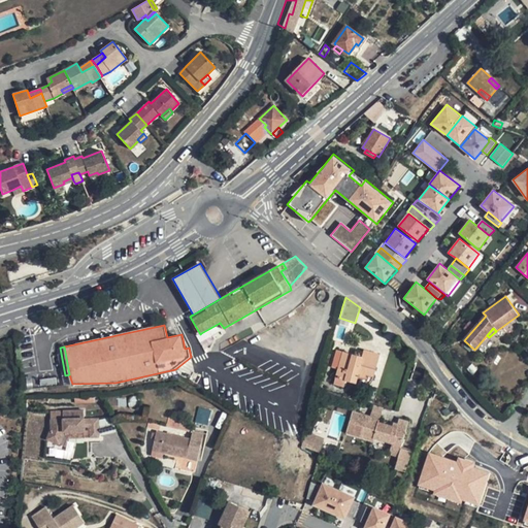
[(381,355),(364,350),(363,353),(362,357),(355,355),(336,351),(332,367),(338,369),(334,385),(343,387),(345,380),(357,383),(359,375),(365,377),(366,374),(373,376),(381,355)]
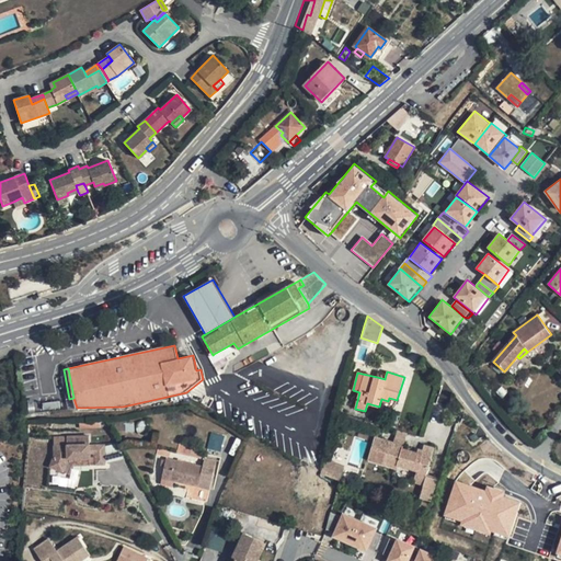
[(473,422),(462,419),(459,428),(470,433),(473,422)]
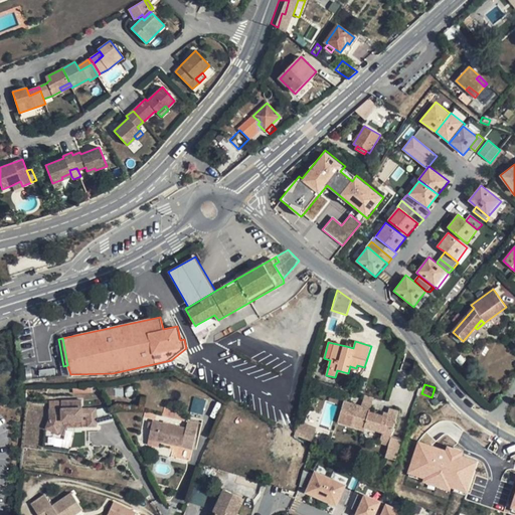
[(191,409),(201,412),(205,400),(194,397),(191,409)]
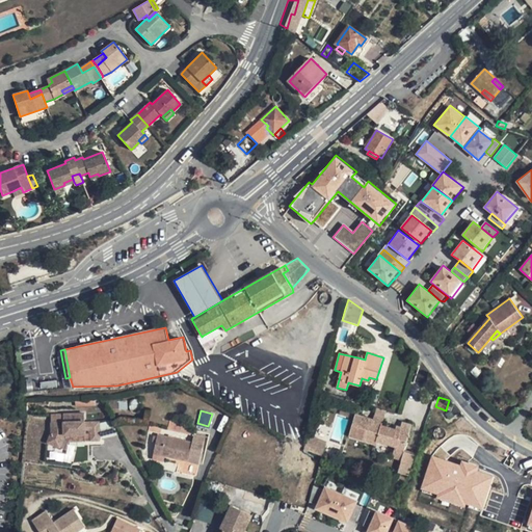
[(47,443),(59,448),(64,434),(84,433),(83,428),(88,428),(89,442),(100,441),(99,423),(84,423),(84,414),(63,415),(63,422),(51,422),(51,431),(47,443)]
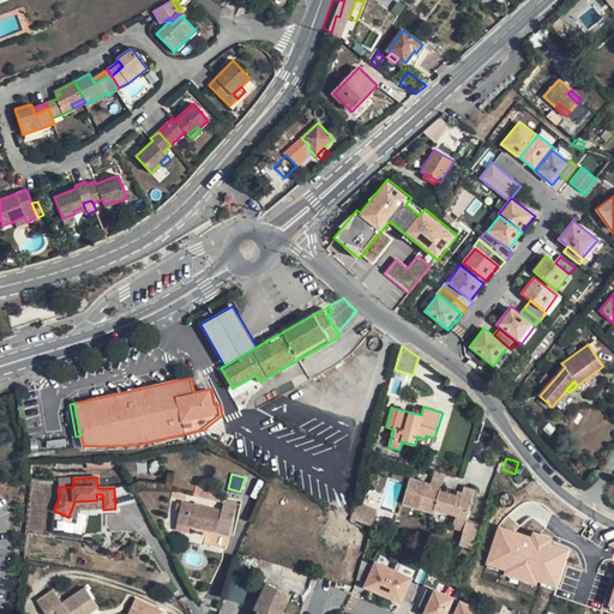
[(457,518),(467,522),(474,497),(457,492),(456,497),(440,492),(441,488),(432,485),(410,479),(403,503),(435,512),(437,510),(458,516),(457,518)]
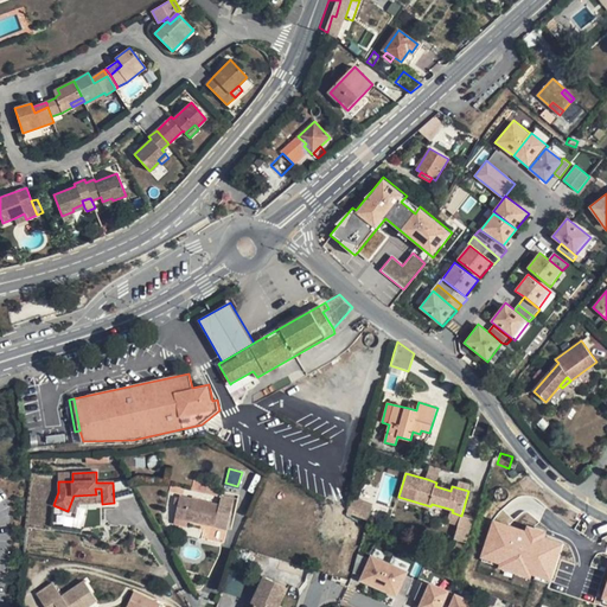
[(209,485),(195,480),(191,490),(206,493),(209,485)]
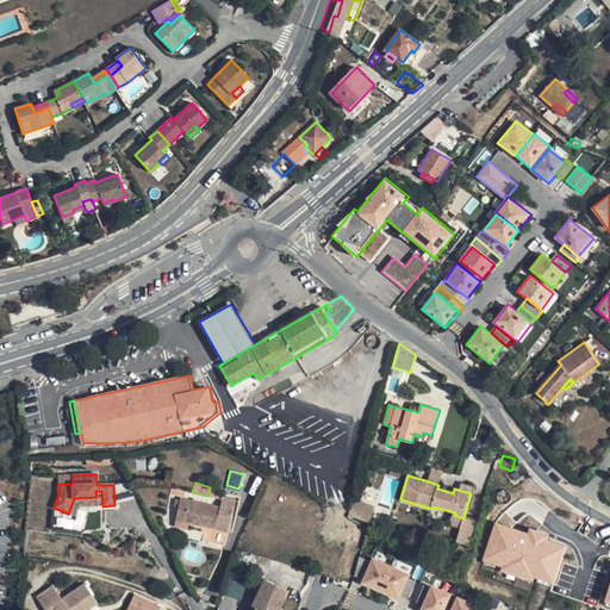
[(130,484),(113,485),(114,505),(142,504),(130,484)]
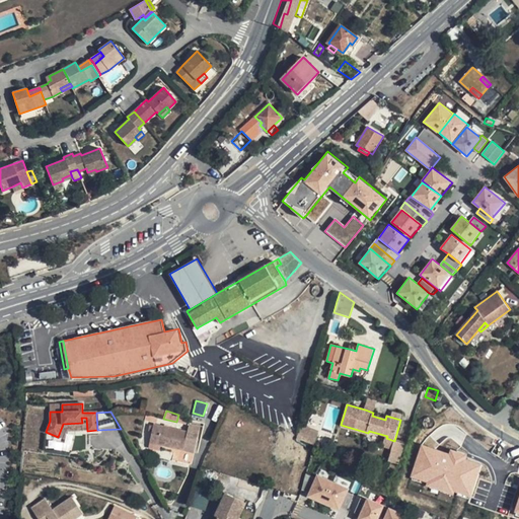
[(402,416),(388,412),(386,416),(400,420),(402,416)]
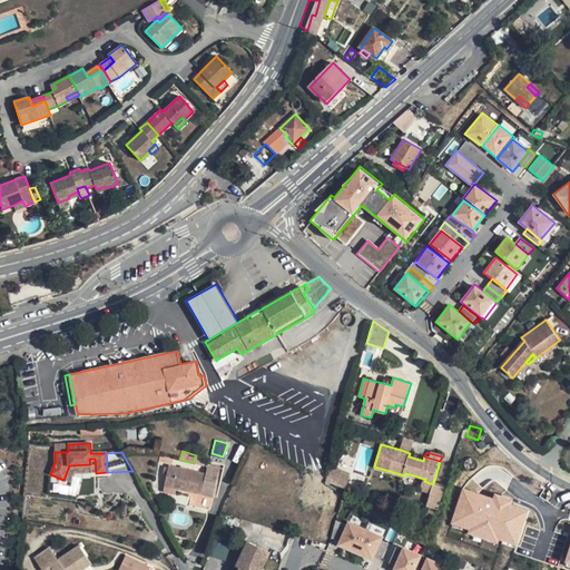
[(69,465),(64,480),(70,482),(74,473),(90,473),(90,464),(69,465)]
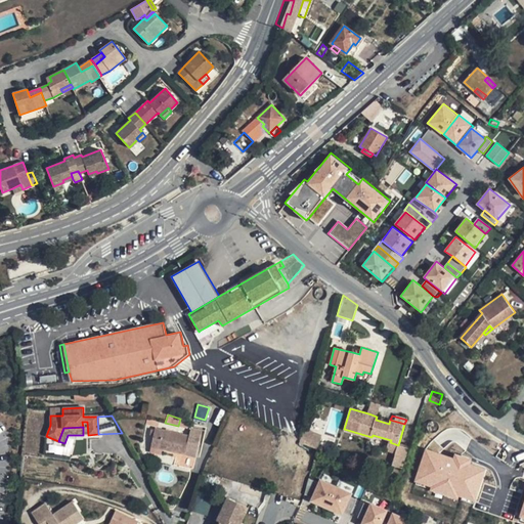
[(203,431),(191,429),(189,436),(156,429),(155,430),(154,437),(151,447),(163,450),(197,457),(203,431)]
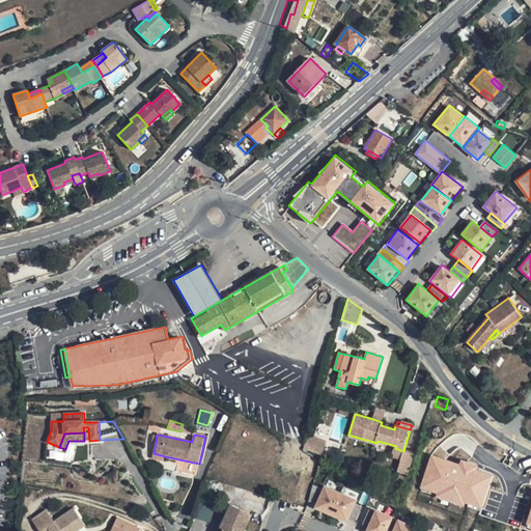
[(326,443),(308,436),(305,446),(323,452),(325,445),(326,443)]
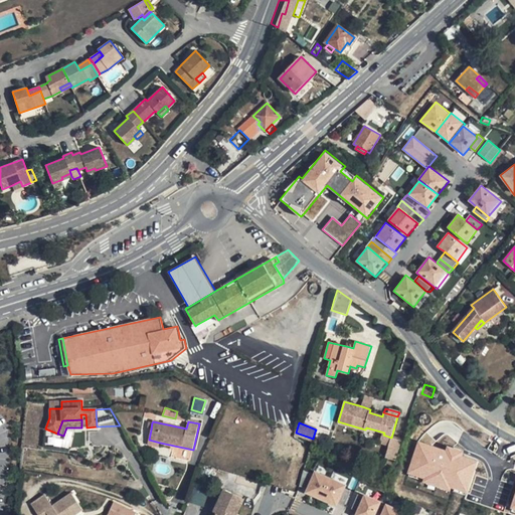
[(321,434),(315,432),(313,439),(319,442),(321,434)]
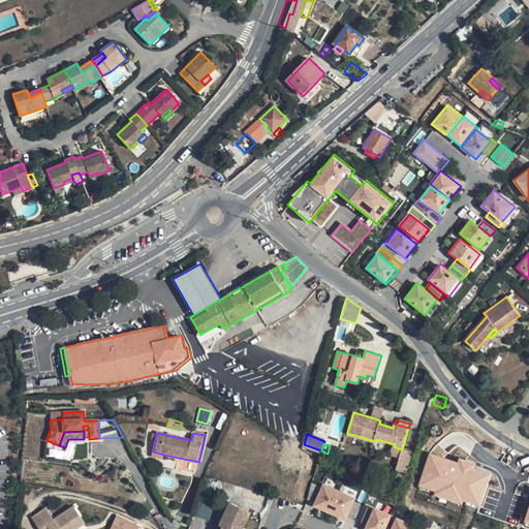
[(402,449),(394,446),(392,455),(400,457),(402,449)]
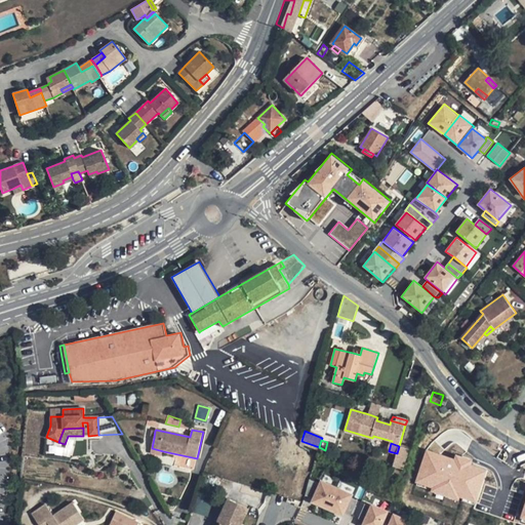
[(410,449),(399,446),(397,453),(391,474),(400,476),(410,449)]
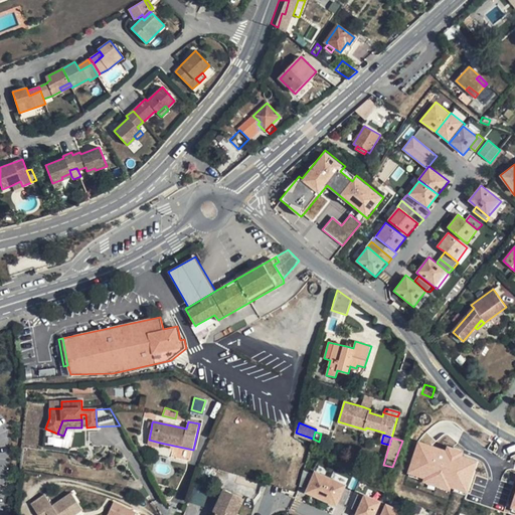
[(450,488),(468,494),(479,458),(417,440),(407,474),(422,479),(421,483),(449,491),(450,488)]
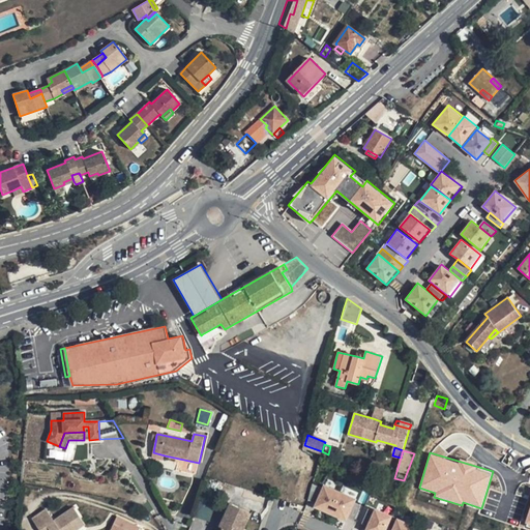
[(322,489),(312,484),(308,501),(315,504),(322,489)]
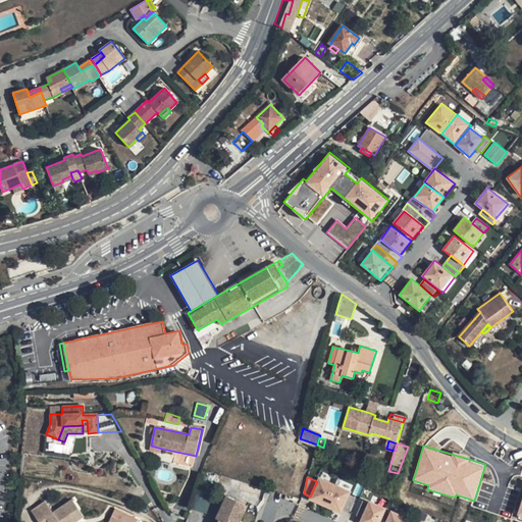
[(352,491),(319,477),(317,481),(310,497),(309,501),(342,515),(344,511),(350,497),(352,491)]
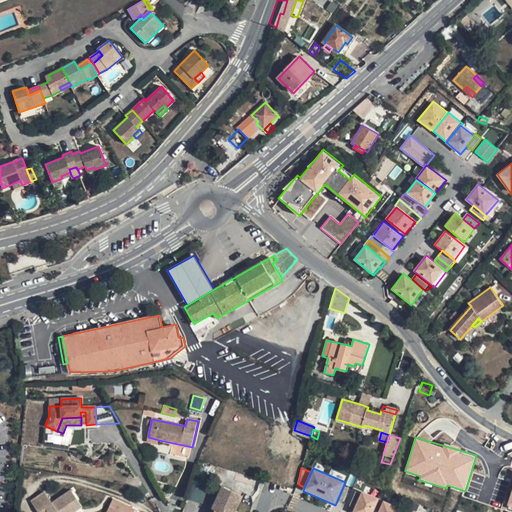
[(185,498),(200,503),(207,478),(192,474),(185,498)]
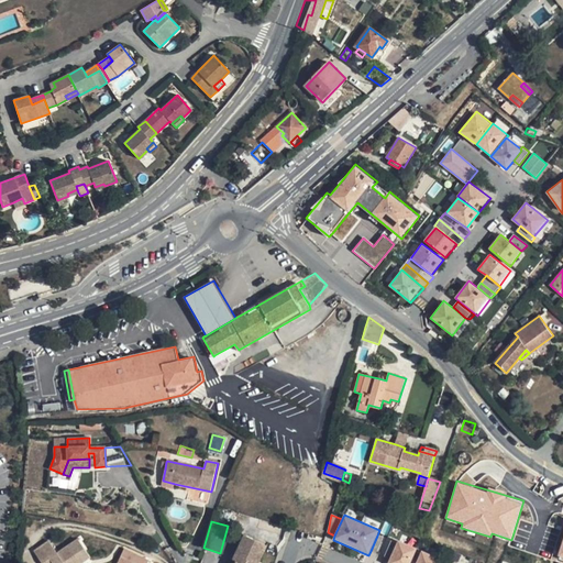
[(258,562),(267,545),(244,536),(234,559),(238,560),(235,562),(258,562)]
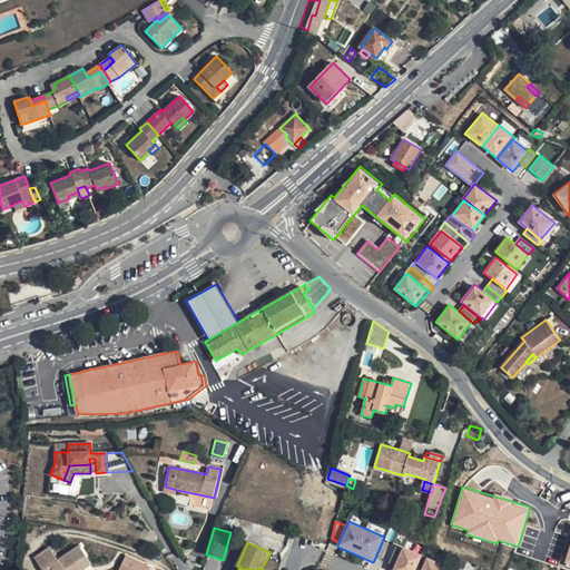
[(389,544),(382,542),(375,558),(382,560),(389,544)]
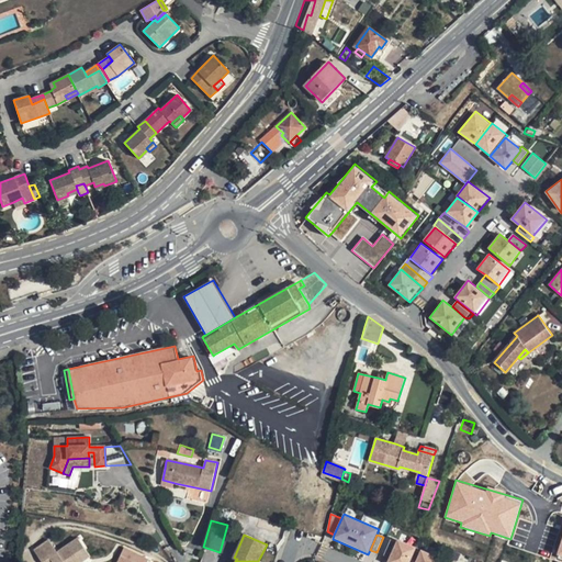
[(80,561),(90,555),(78,538),(57,552),(49,540),(34,550),(42,561),(45,561),(51,559),(53,561),(80,561)]
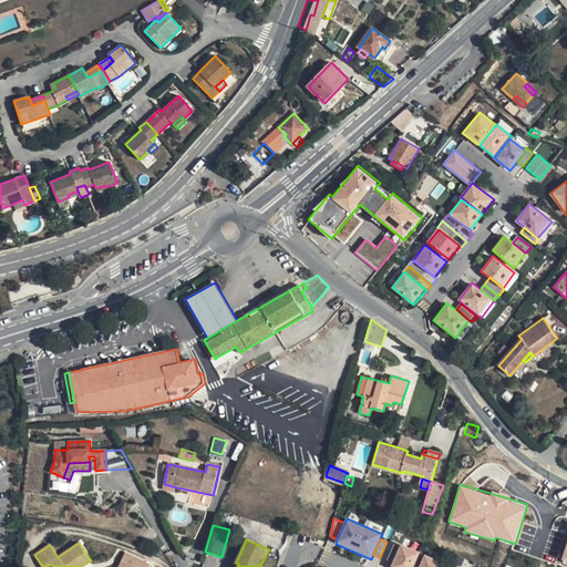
[(400,547),(393,544),(387,562),(392,564),(400,547)]
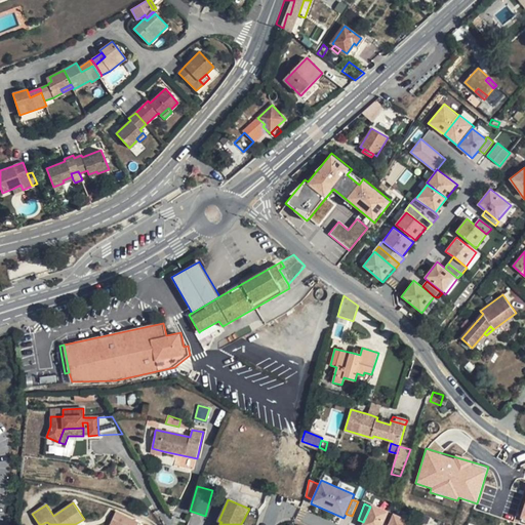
[(384,524),(390,512),(371,505),(370,507),(362,524),(384,524)]
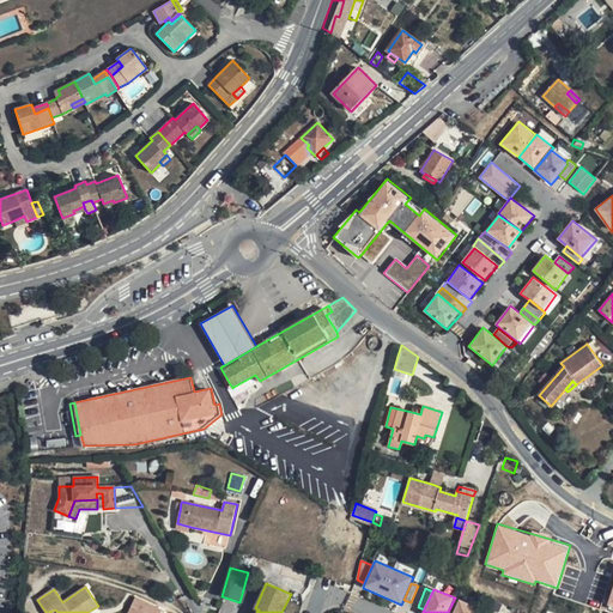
[(161,612),(163,610),(134,596),(126,612),(127,612),(161,612)]
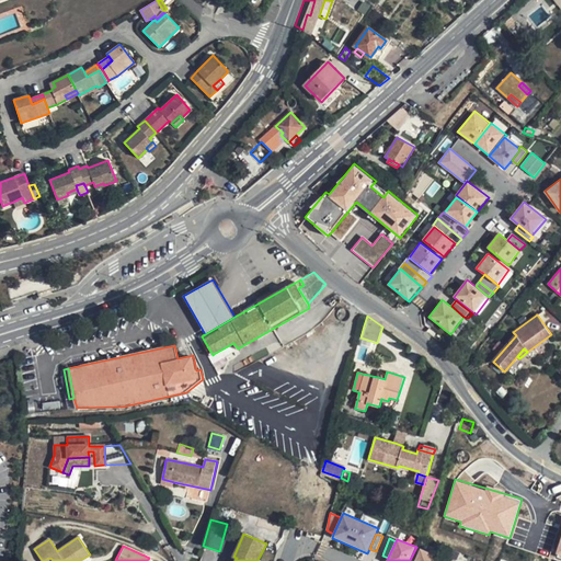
[(437,560),(439,558),(421,549),(414,560),(437,560)]
